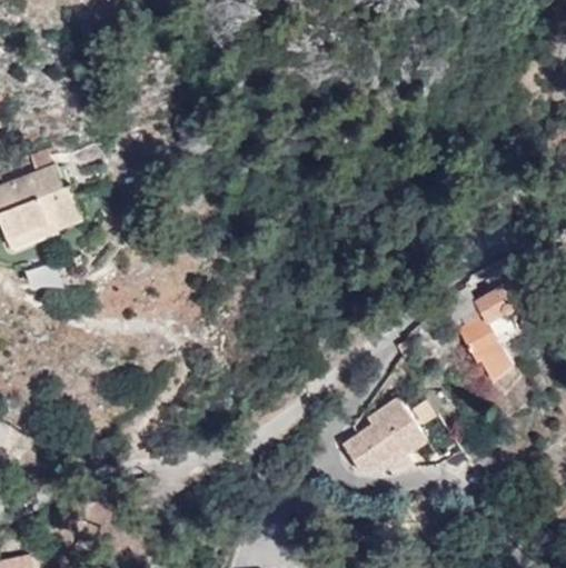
[(32,170),(50,163),(43,148),(27,155),(32,170)]
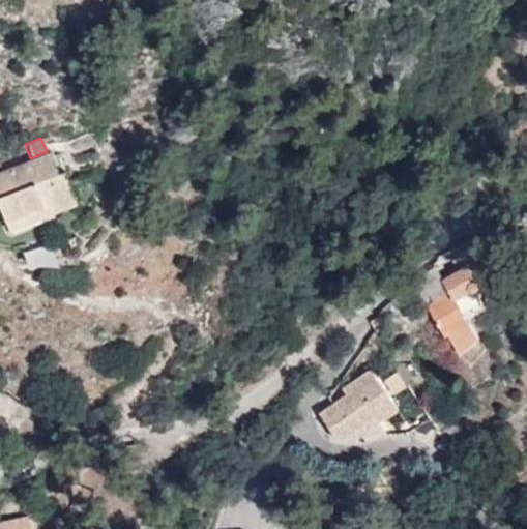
[(49,151),(47,152),(30,158),(0,171),(0,211),(4,222),(50,203),(53,210),(75,202),(63,171),(56,173),(49,151)]
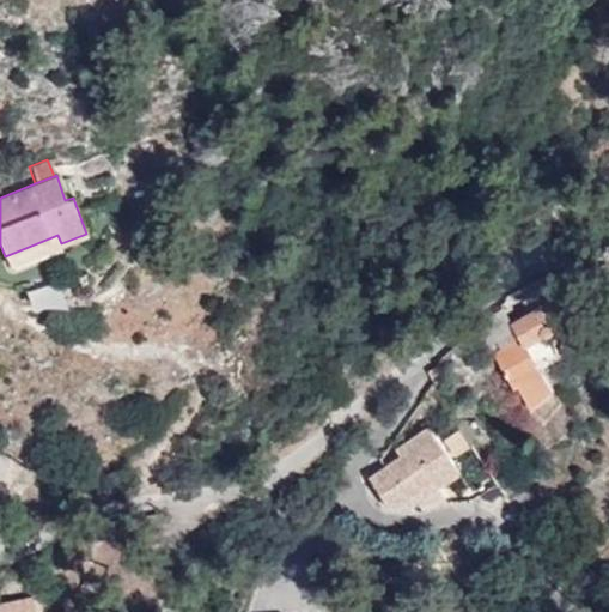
[(10,266),(61,243),(58,235),(5,256),(10,266)]
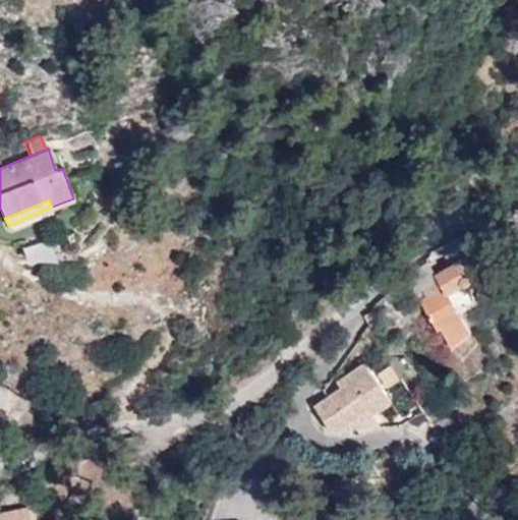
[(486,266),(477,251),(435,276),(440,286),(419,299),(435,329),(439,326),(444,334),(458,326),(454,318),(474,305),(460,280),(486,266)]
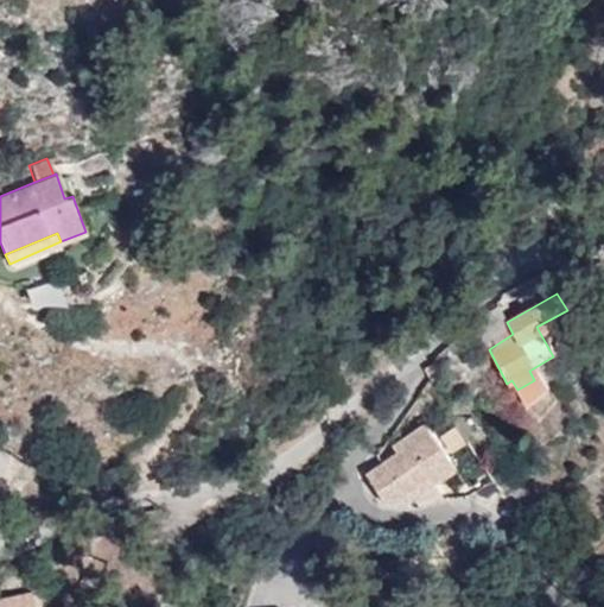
[(496,307),(471,320),(476,327),(483,323),(490,337),(494,342),(510,334),(496,307)]
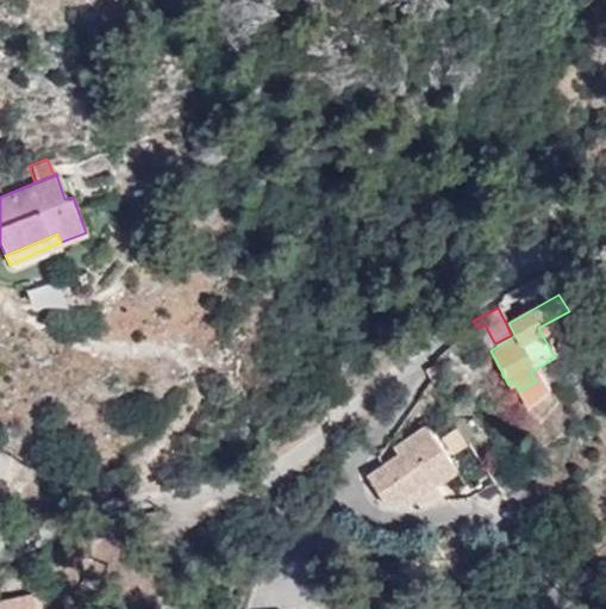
[(485,324),(478,328),(485,342),(492,339),(485,324)]
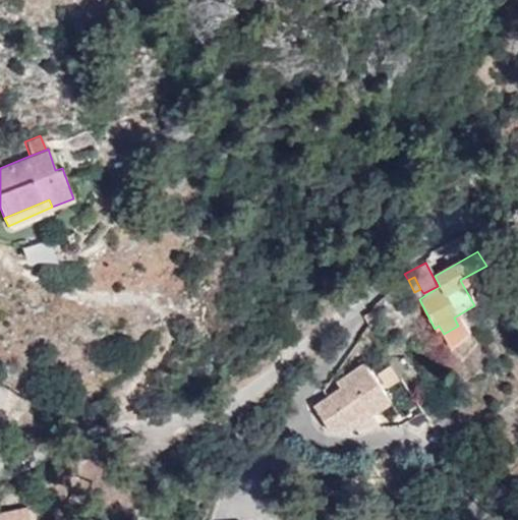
[(369,310),(362,314),(367,326),(375,322),(369,310)]
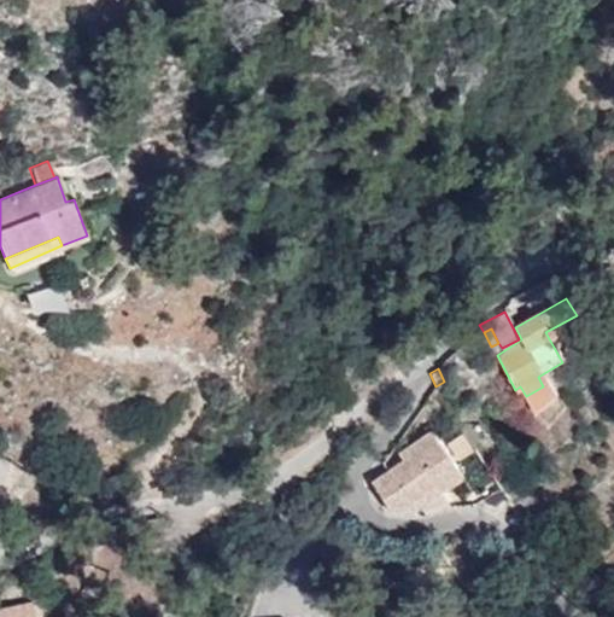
[(452,423),(472,448),(477,425),(452,423)]
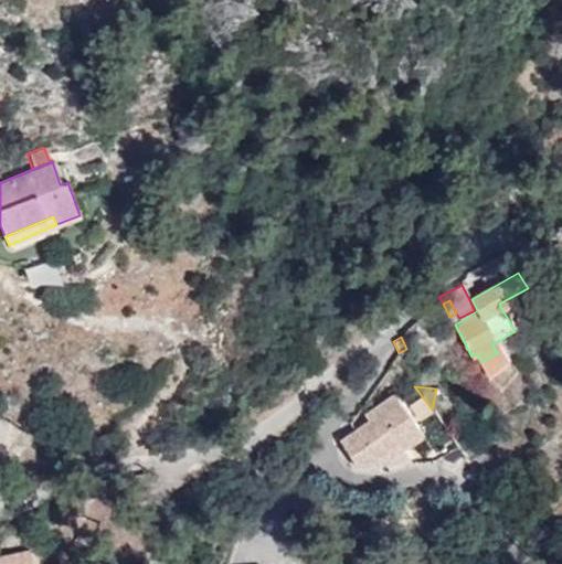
[(393,446),(398,450),(421,436),(392,395),(370,411),(374,417),(369,422),(338,440),(357,468),(372,458),(393,446)]
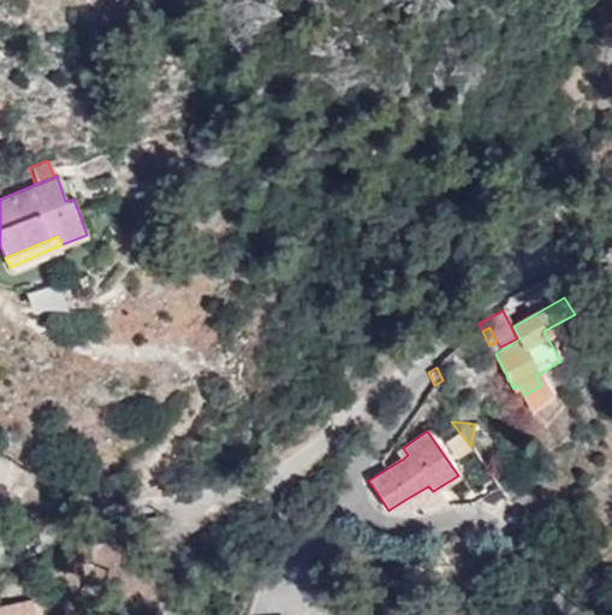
[(408,455),(403,448),(397,451),(402,460),(408,455)]
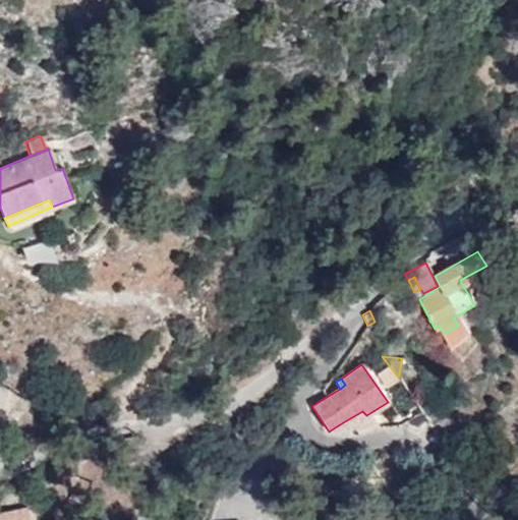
[(347,428),(366,415),(362,411),(343,422),(347,428)]
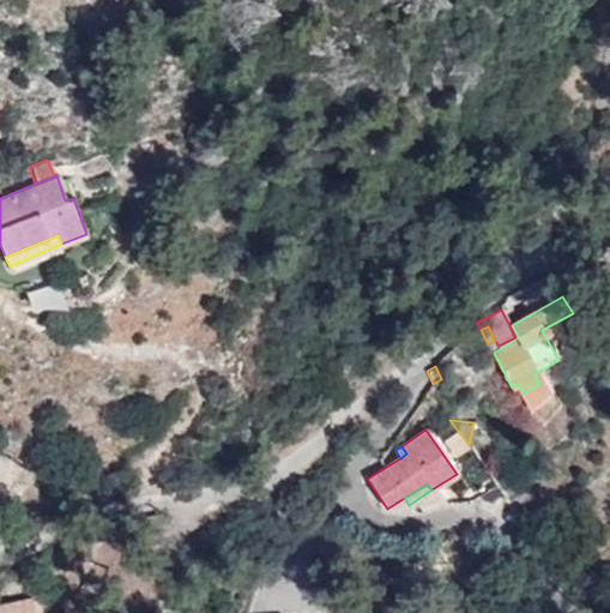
[(32,612),(30,599),(0,605),(0,612),(32,612)]
